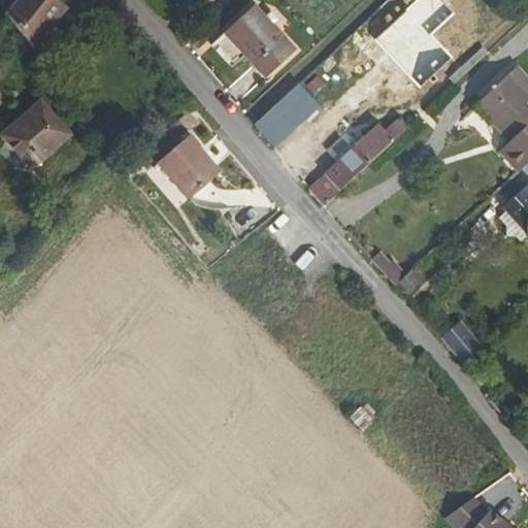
[(17,0),(6,14),(34,52),(68,7),(74,0),(17,0)]
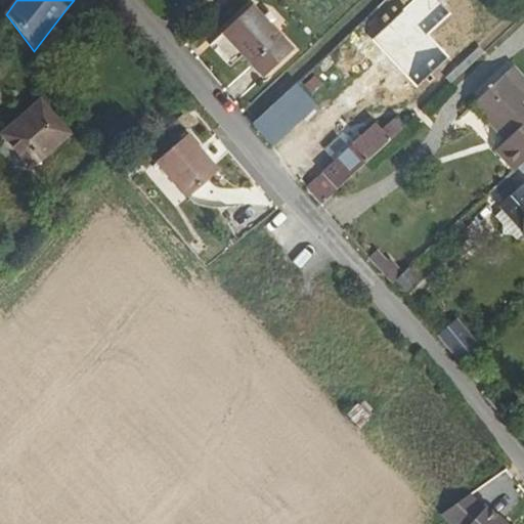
[(74,0),(68,7),(74,12),(82,0),(89,5),(92,0),(74,0)]
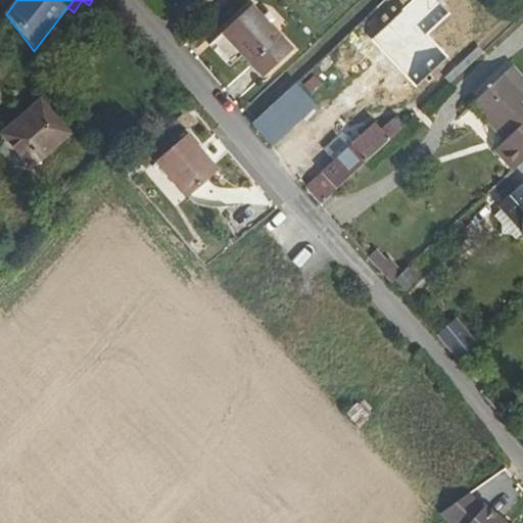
[(206,0),(216,9),(226,0),(206,0)]
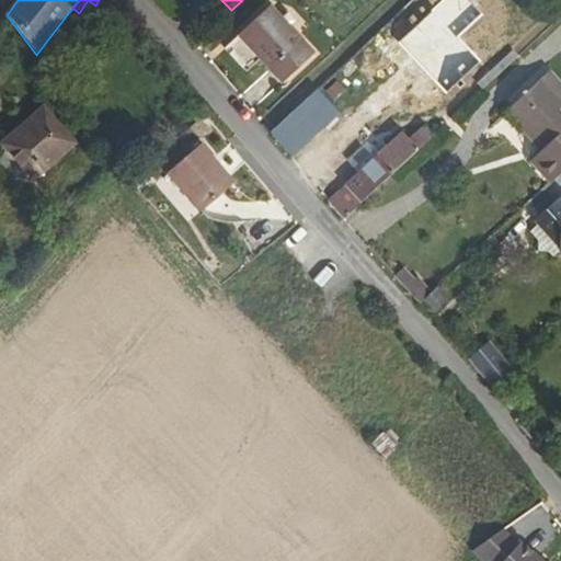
[(239,34),(283,82),(313,53),(289,26),(282,19),(270,6),(239,34)]
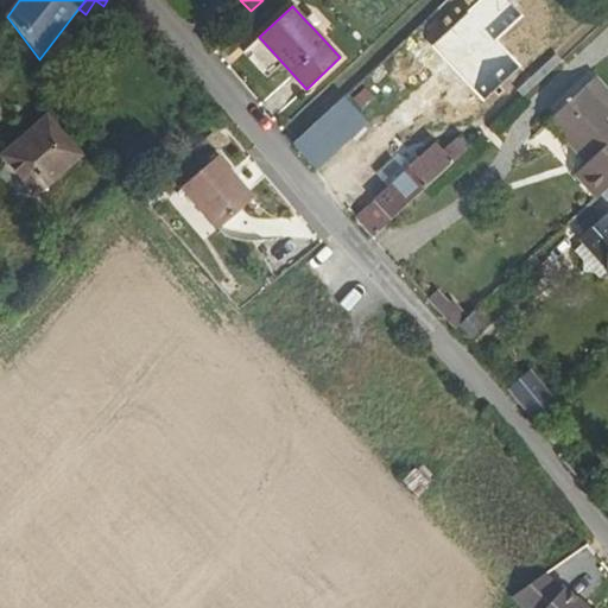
[(312,13),(305,20),(314,29),(320,21),(312,13)]
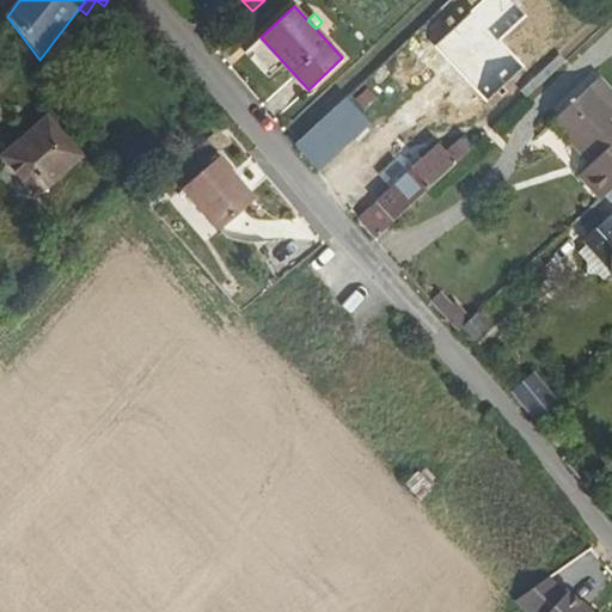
[(538,67),(532,60),(526,65),(532,72),(538,67)]
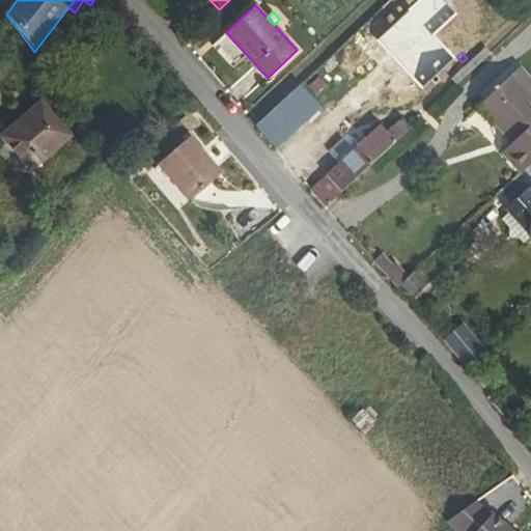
[(458,84),(485,58),(480,54),(453,79),(458,84)]
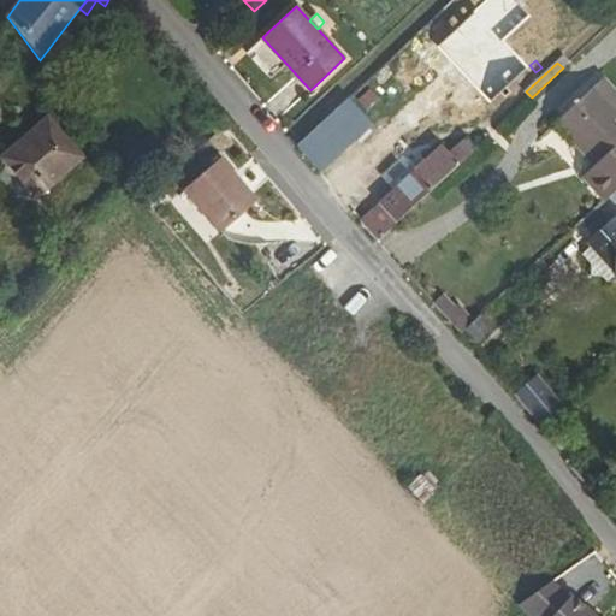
[(609,102),(615,95),(602,80),(594,87),(609,102)]
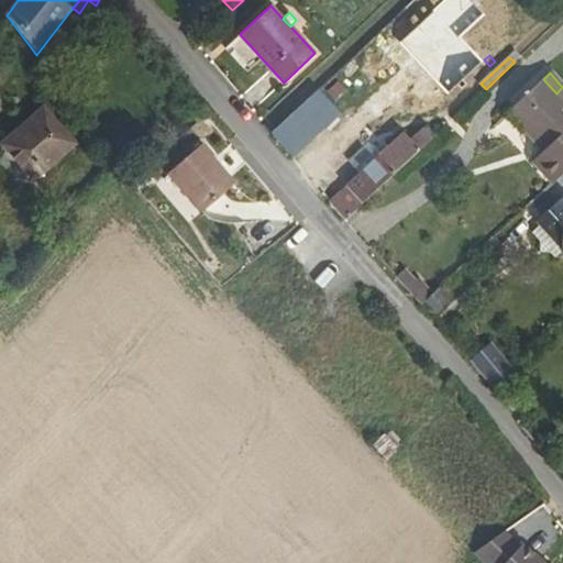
[(562,173),(562,87),(556,94),(543,79),(508,111),(545,151),(550,155),(538,166),(554,183),(562,173)]
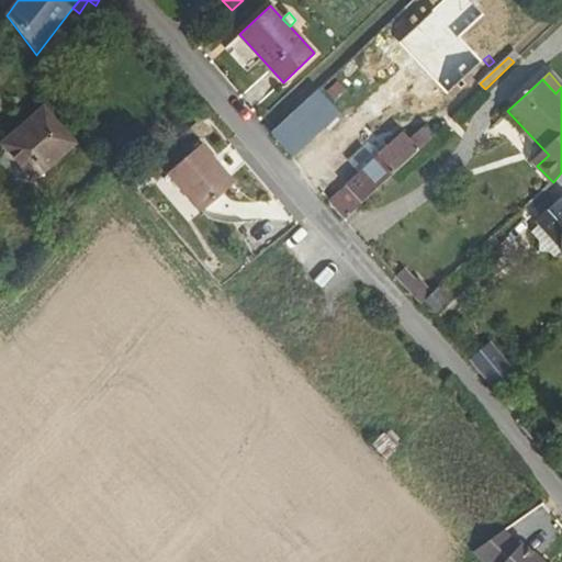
[(317,90),(270,133),(291,157),(339,113),(317,90)]
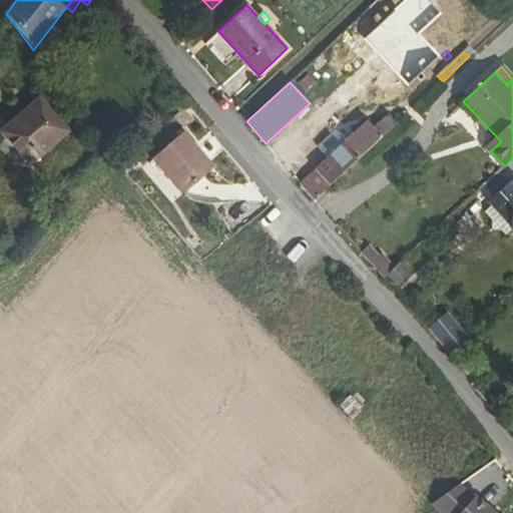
[(2,131),(32,164),(69,131),(40,98),(2,131)]
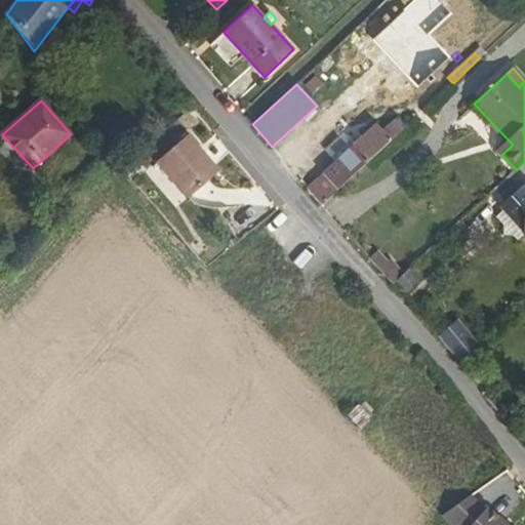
[(303,190),(317,206),(403,125),(395,116),(380,128),(374,121),(368,126),(358,136),(330,162),(303,190)]
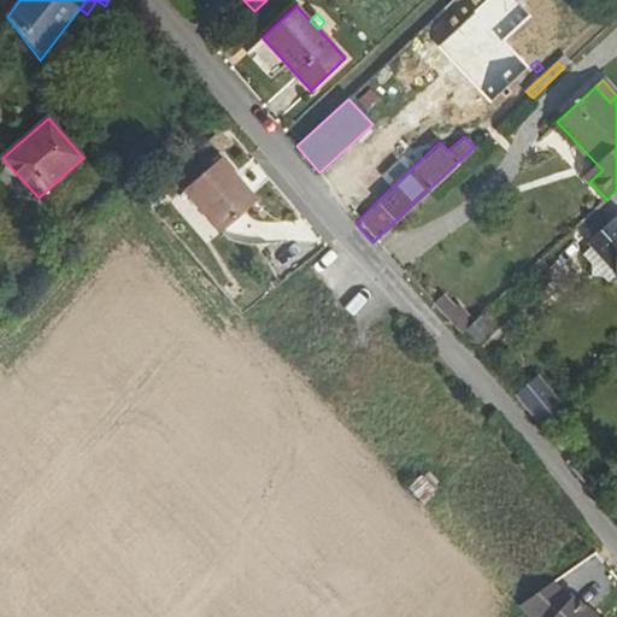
[(378,178),(388,191),(421,160),(415,154),(406,163),(401,158),(378,178)]
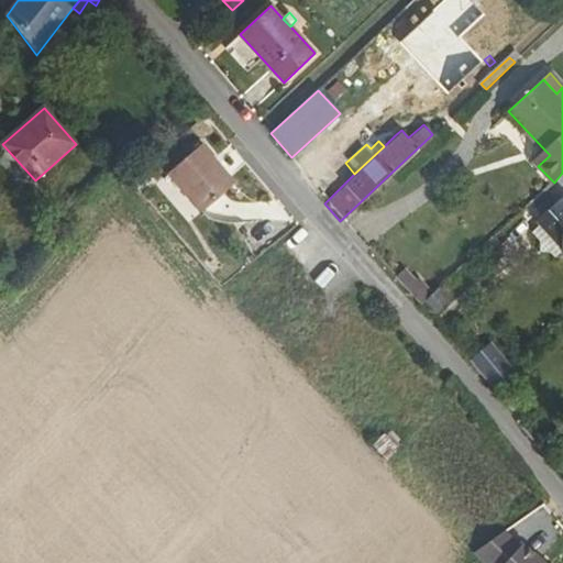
[(201,145),(168,174),(201,212),(235,184),(201,145)]
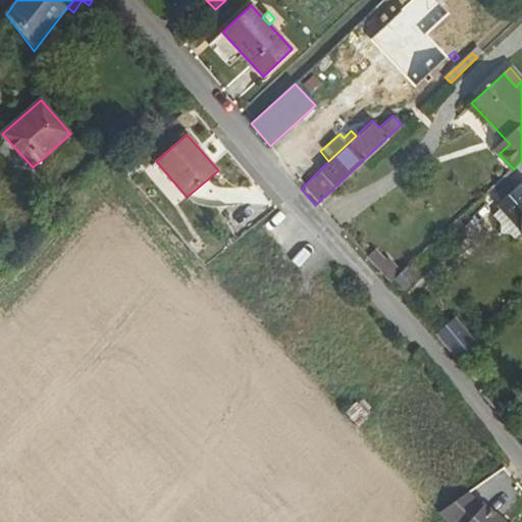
[(499,154),(510,144),(506,140),(496,149),(499,154)]
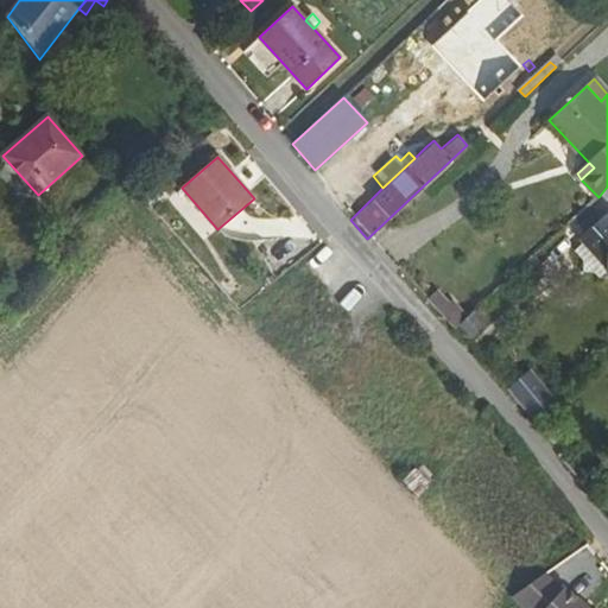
[(607,187),(599,197),(572,221),(584,234),(580,239),(584,242),(607,267),(607,271),(607,187)]
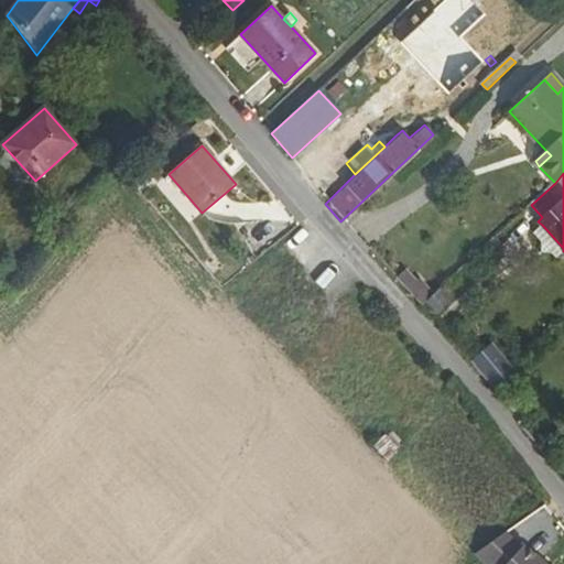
[(563,248),(542,225),(534,232),(541,241),(541,251),(552,252),(556,257),(563,251),(563,248)]
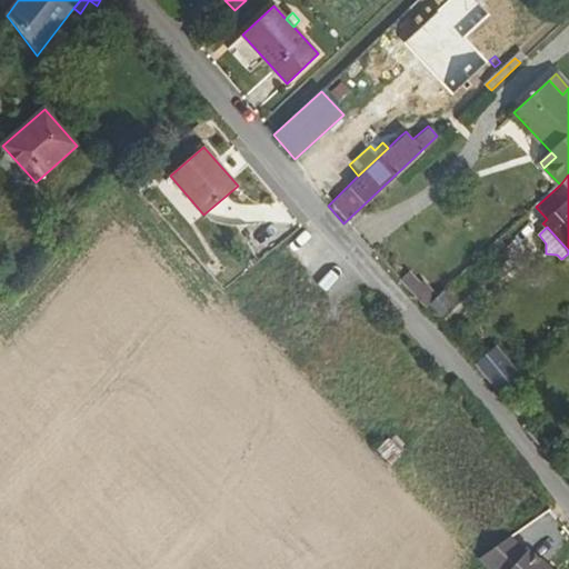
[(420,310),(432,323),(451,305),(439,291),(420,310)]
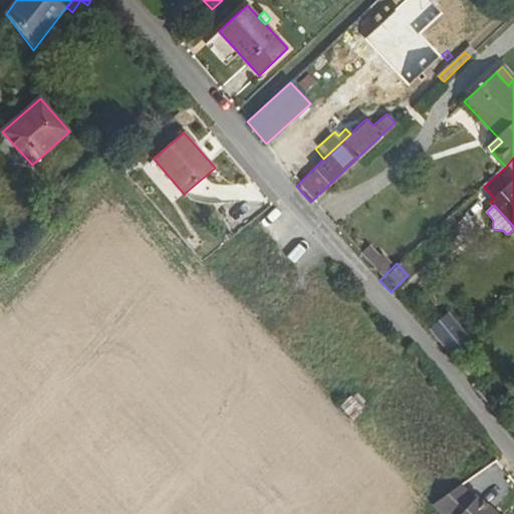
[(424,329),(448,356),(465,340),(441,313),(424,329)]
